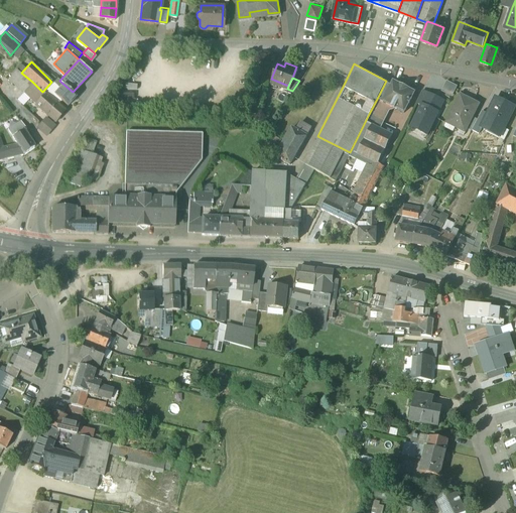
[(446,79),(442,89),(453,94),(458,83),(446,79)]
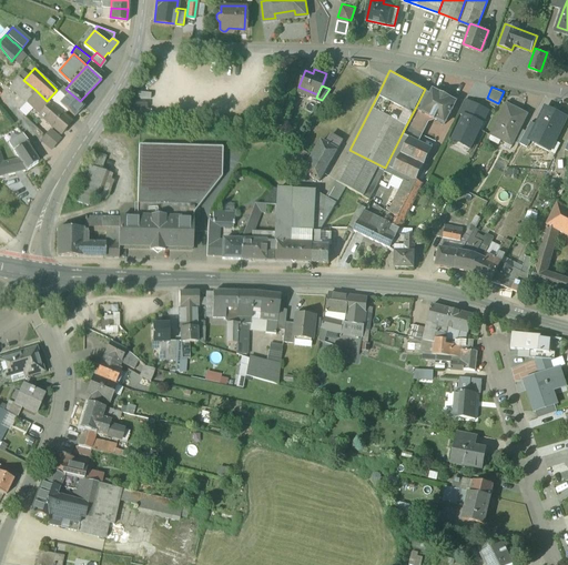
[(433,88),(430,92),(425,90),(416,107),(430,114),(445,122),(456,100),(449,96),(440,91),(439,91),(433,88)]
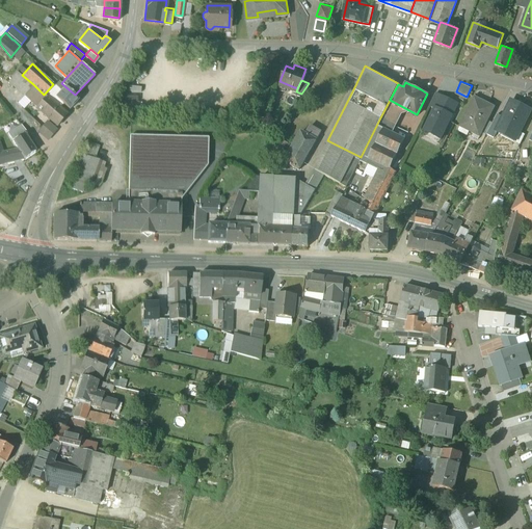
[(75,95),(61,83),(58,86),(62,89),(56,96),(69,107),(78,98),(75,95)]
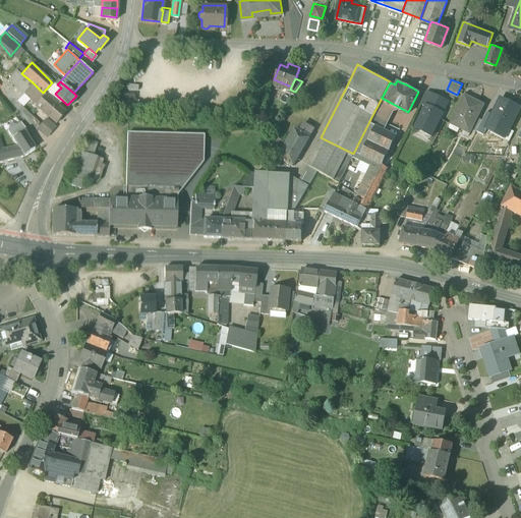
[(33,82),(24,91),(37,103),(36,104),(56,121),(64,110),(44,92),(43,93),(33,82)]
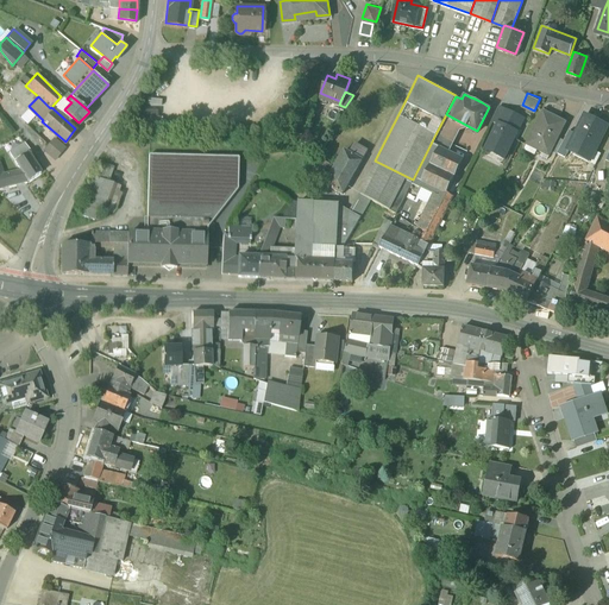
[(504,107),(498,104),(491,118),(497,120),(503,108),(504,107)]
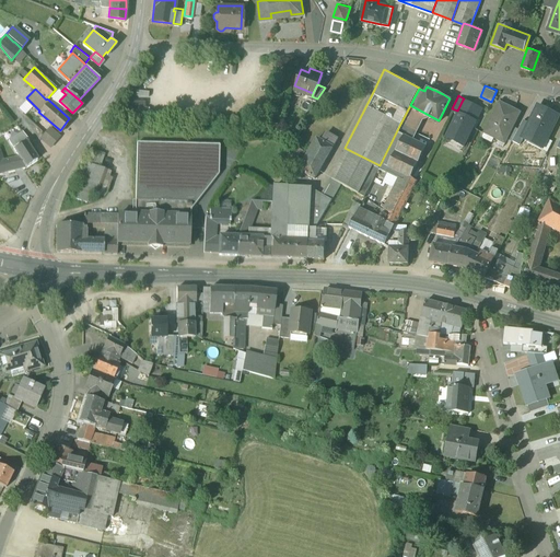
[(463,100),(457,111),(445,135),(463,142),(480,107),(463,100)]
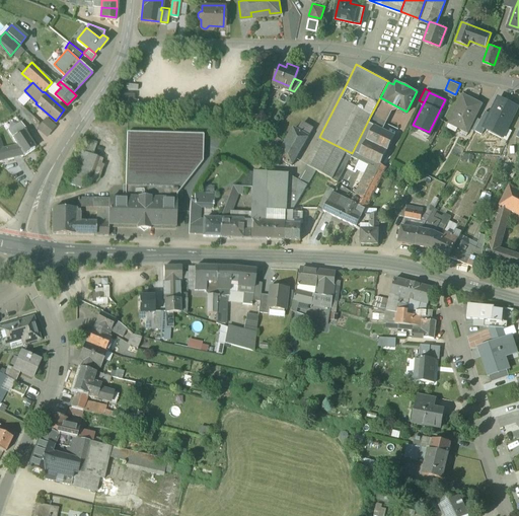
[(482,102),(463,92),(448,122),(467,131),(469,127),(475,116),(482,102)]
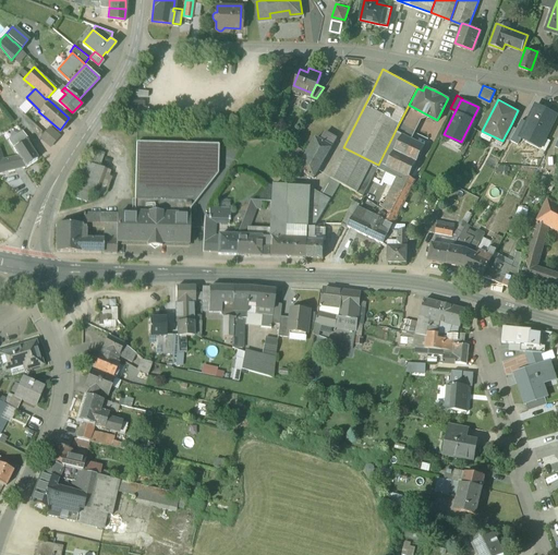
[(423,112),(409,105),(399,123),(414,130),(423,112)]
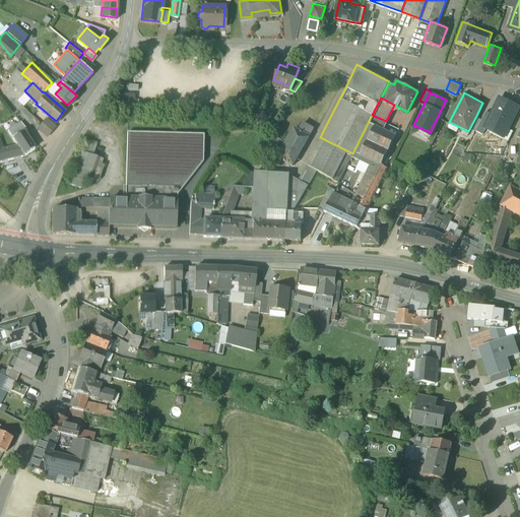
[(492,112),(484,127),(486,124),(504,132),(502,136),(503,136),(518,106),(510,101),(509,104),(499,99),(492,112)]
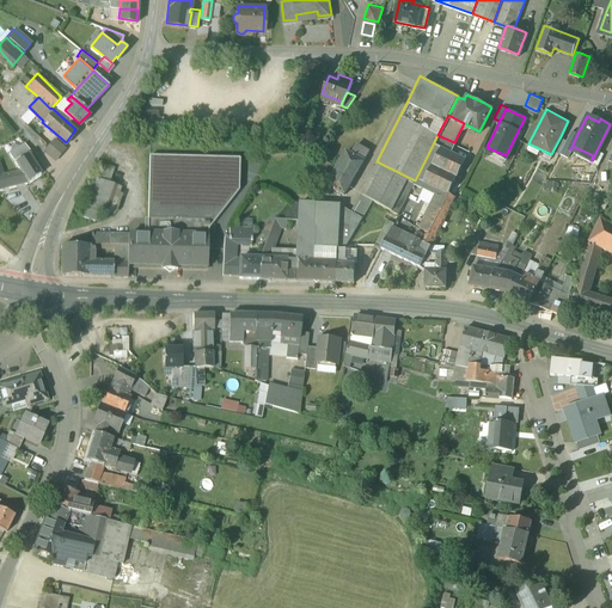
[(565,139),(560,152),(568,155),(570,149),(579,131),(571,128),(565,139)]
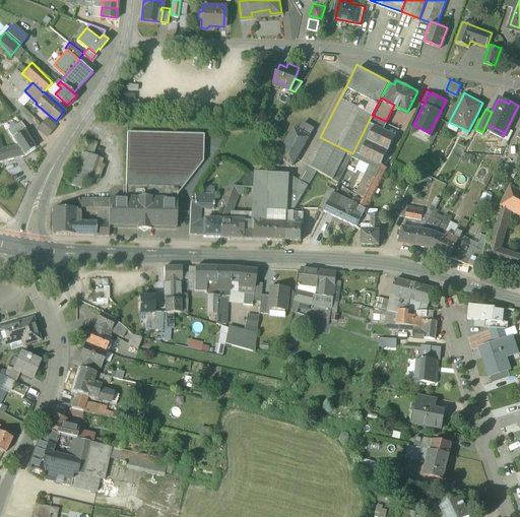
[(480,118),(476,116),(470,127),(475,129),(480,118)]
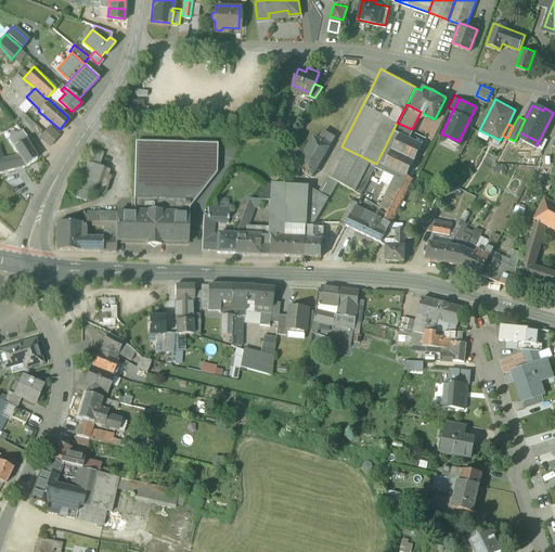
[(18,125),(7,132),(10,138),(22,131),(18,125)]
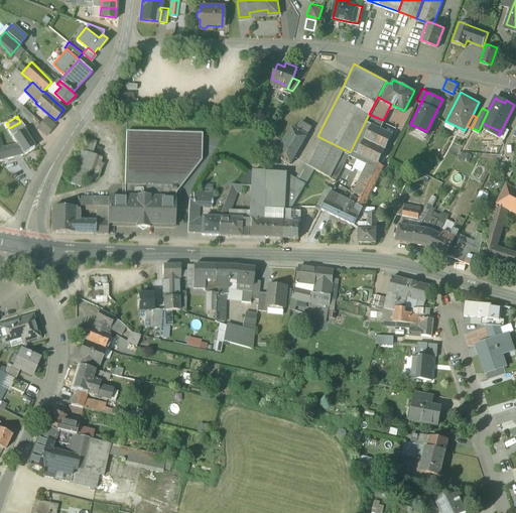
[(54,124),(45,116),(41,121),(50,129),(54,124)]
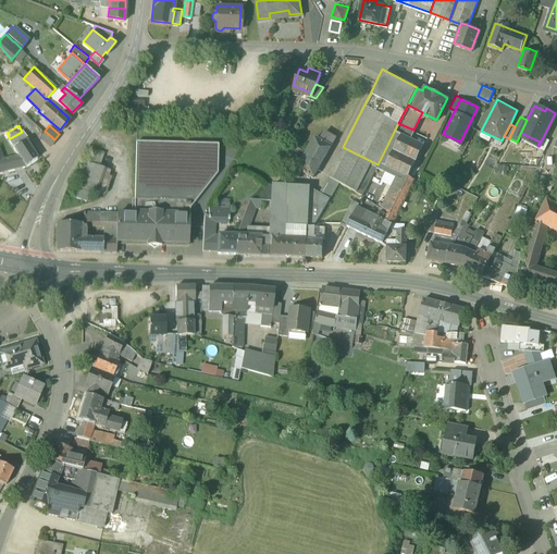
[(319,136),(314,134),(296,165),(312,174),(335,135),(323,128),(319,136)]
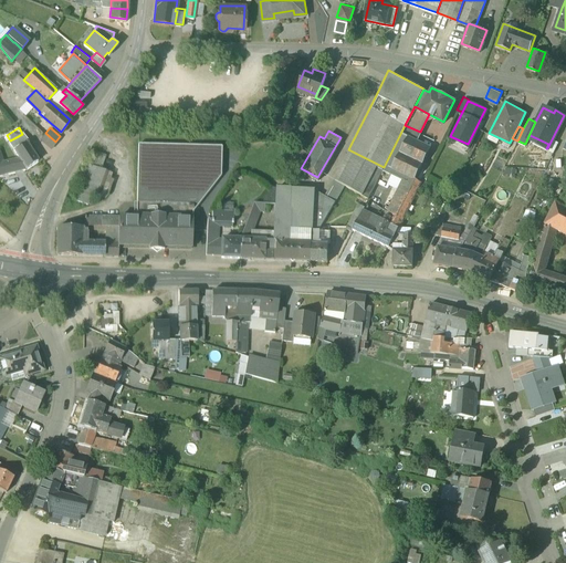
[(55,142),(45,133),(41,138),(51,146),(55,142)]
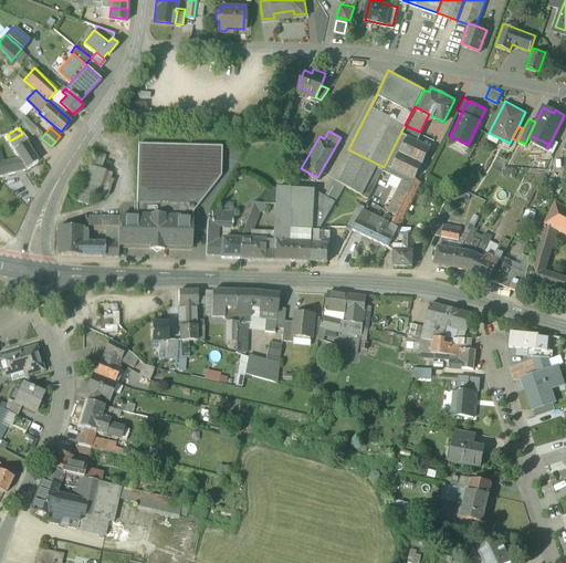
[(27,141),(22,134),(10,141),(13,147),(27,141)]
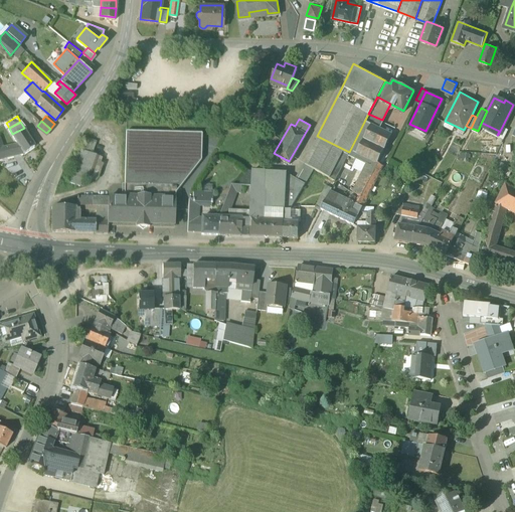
[(391,132),(371,122),(354,156),(367,163),(374,166),(376,162),(391,132)]
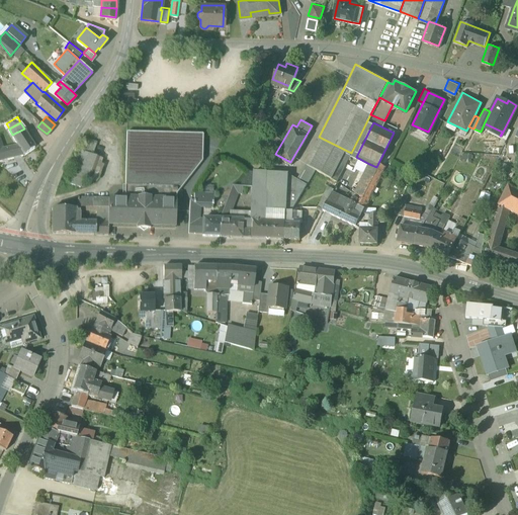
[(34,145),(24,129),(12,135),(17,144),(8,146),(13,155),(22,152),(34,145)]
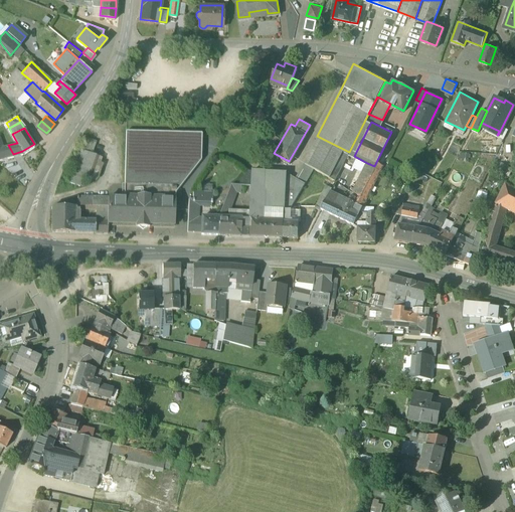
[(201,131),(126,130),(124,194),(175,196),(175,191),(200,159),(201,131)]
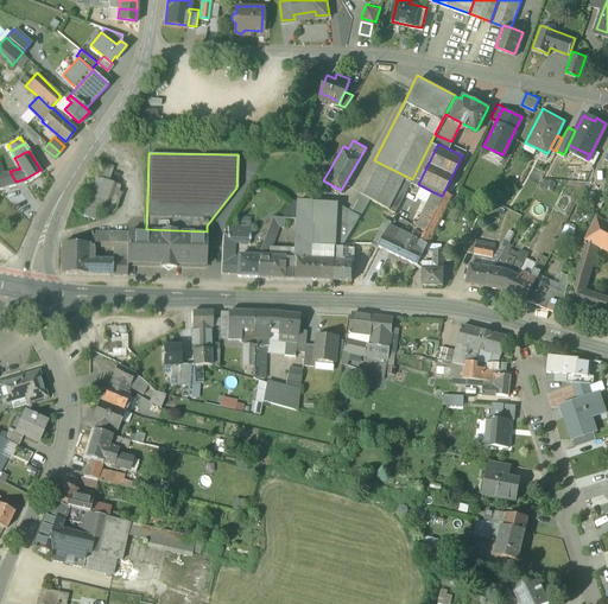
[(113,164),(100,159),(94,175),(107,179),(113,164)]
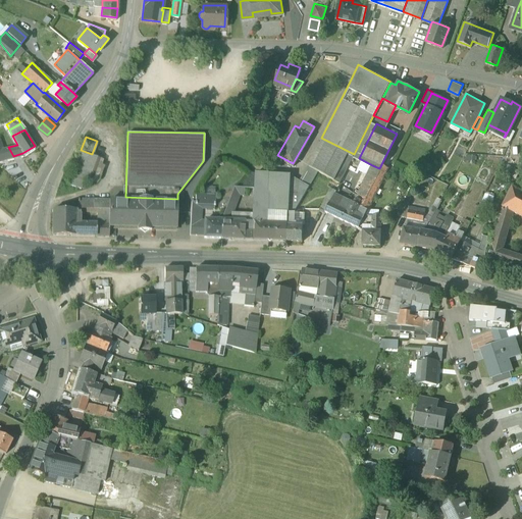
[(354,154),(321,138),(309,163),(317,168),(340,182),(354,154)]
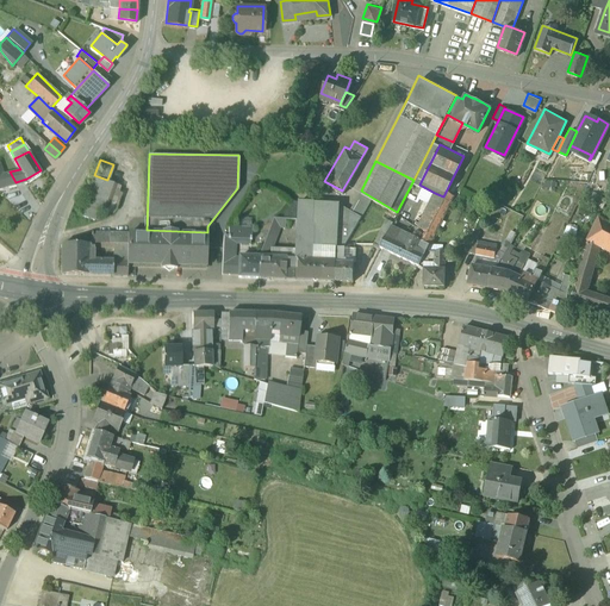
[(10,172),(1,173),(0,173),(0,186),(16,182),(10,172)]
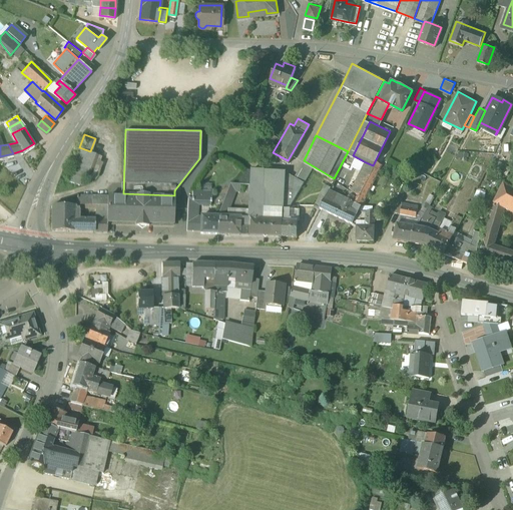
[(90,151),(79,147),(71,169),(82,173),(86,162),(91,164),(95,153),(90,151)]
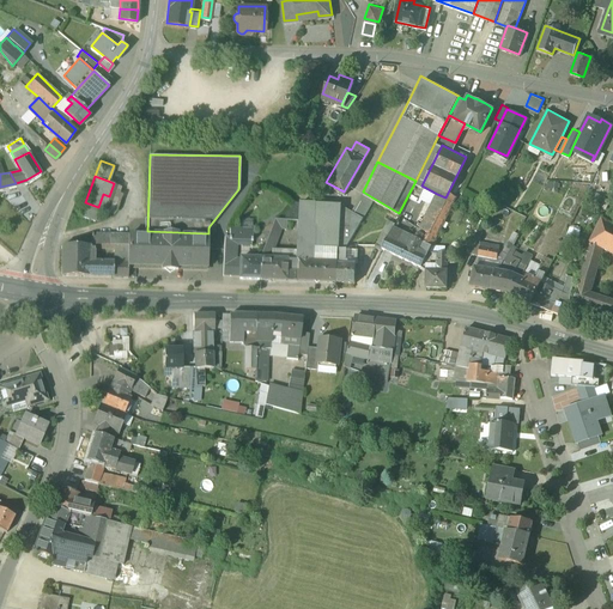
[(315,219),(313,260),(320,259),(321,245),(344,247),(372,198),(363,192),(352,211),(344,206),(316,205),(315,219)]
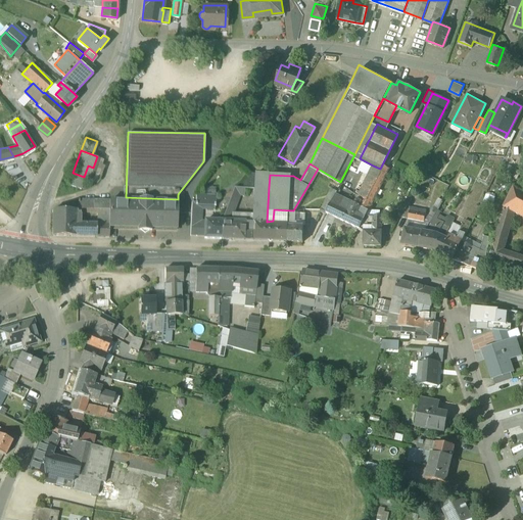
[(363,205),(358,215),(364,218),(388,168),(382,164),(380,169),(373,166),(354,201),(363,205)]
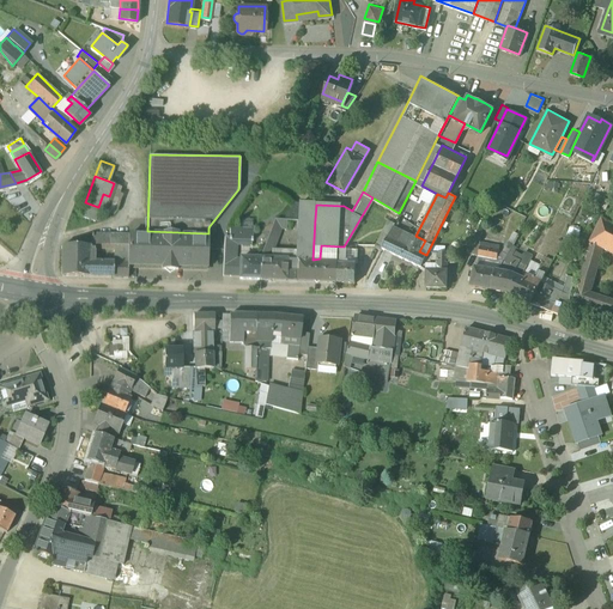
[(98,207),(85,202),(82,214),(95,219),(98,207)]
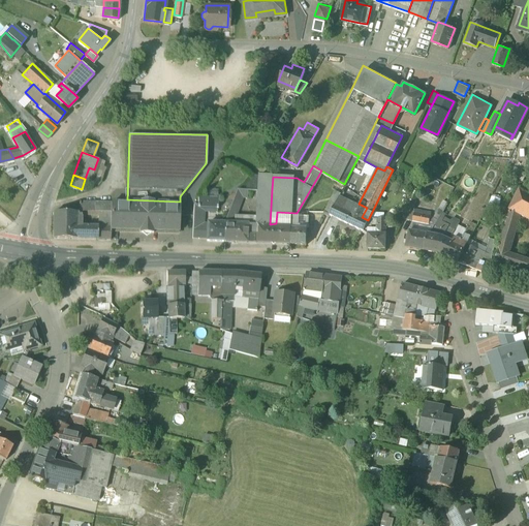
[(273,177),(252,176),(245,188),(246,189),(258,189),(272,189),(273,177)]
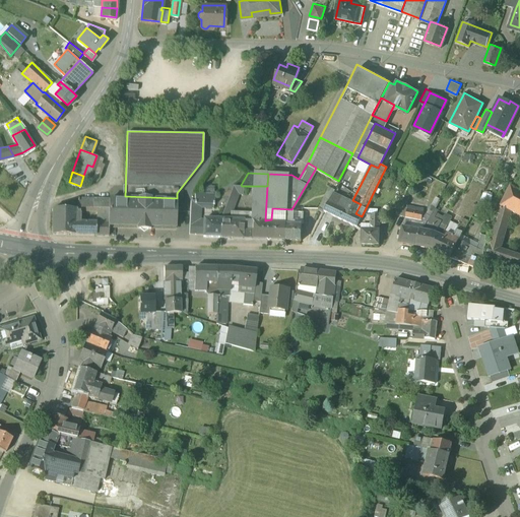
[(335,187),(329,184),(319,205),(325,208),(329,200),(335,187)]
